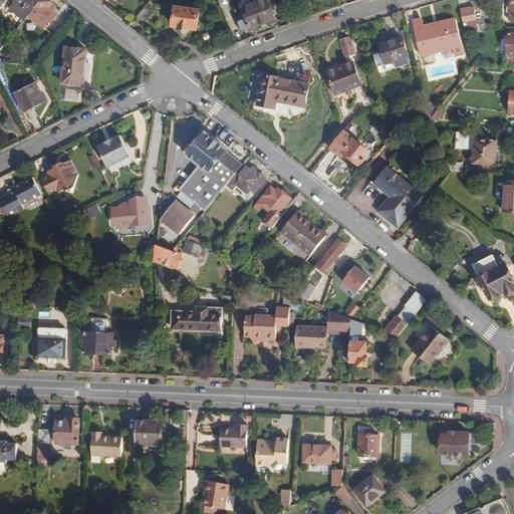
[(55,8),(45,0),(13,0),(10,5),(12,7),(6,14),(20,26),(28,16),(43,28),(49,21),(50,23),(57,14),(53,11),(55,8)]
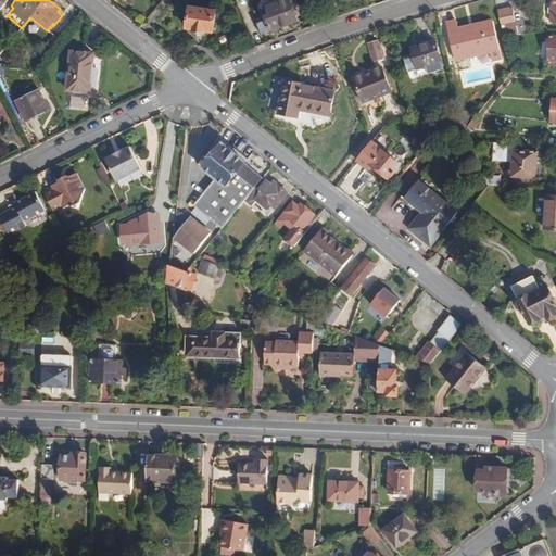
[(299,22),(291,0),(286,0),(267,7),(270,14),(267,15),(273,30),(299,22)]
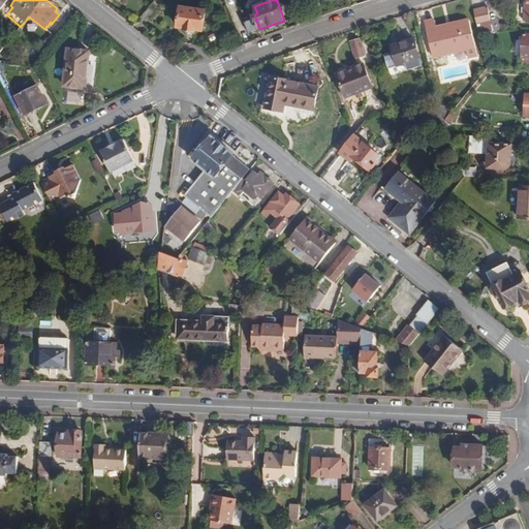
[(203,31),(205,10),(181,7),(179,28),(203,31)]
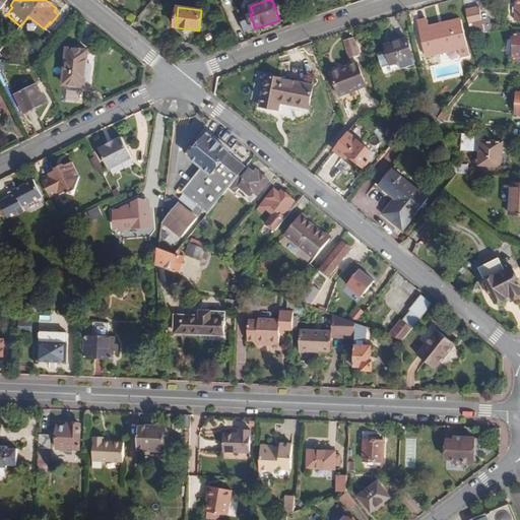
[(485,30),(480,8),(466,11),(471,33),(485,30)]
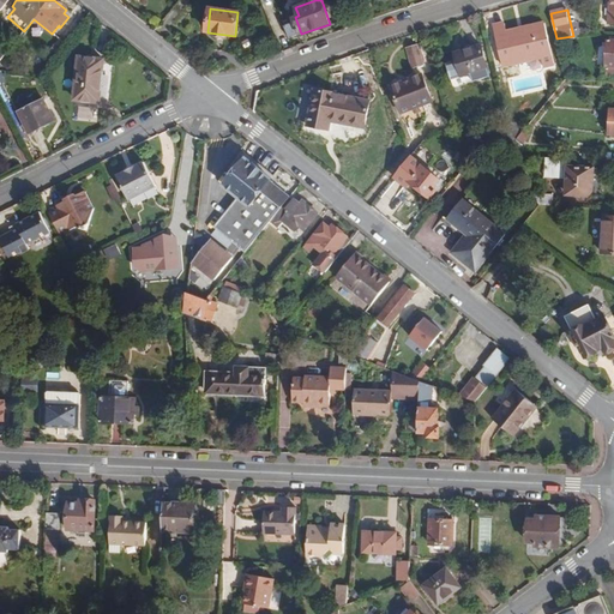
[(553,52),(545,23),(507,34),(504,23),(492,26),(504,65),(553,52)]
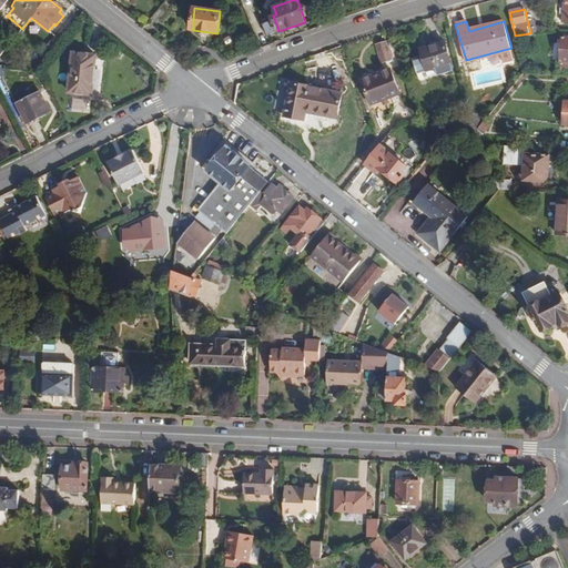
[(387,44),(386,41),(376,44),(383,63),(393,60),(392,56),(387,44)]
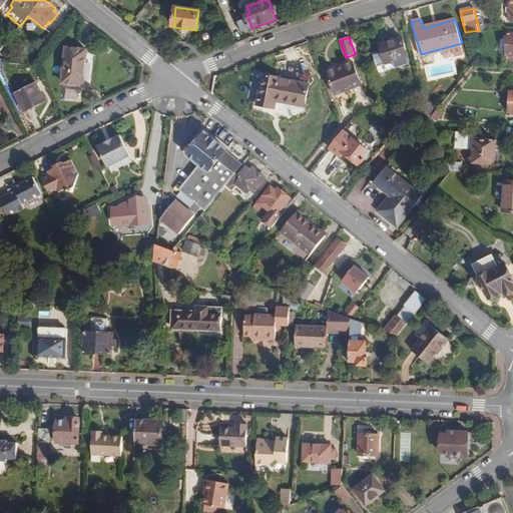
[(406,58),(400,38),(392,40),(391,37),(378,41),(381,50),(376,52),(379,61),(384,60),(385,64),(406,58)]
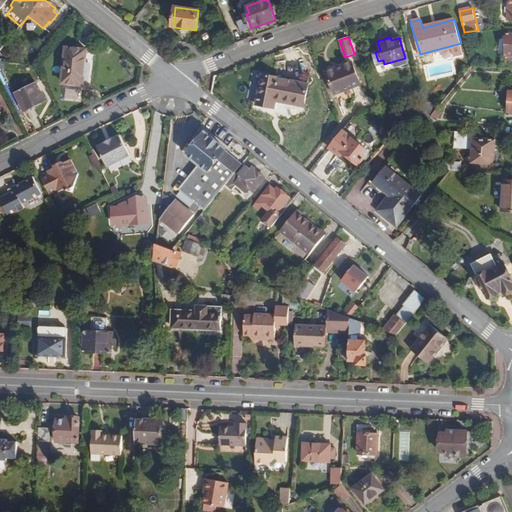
[(82,85),(85,48),(64,47),(61,83),(82,85)]
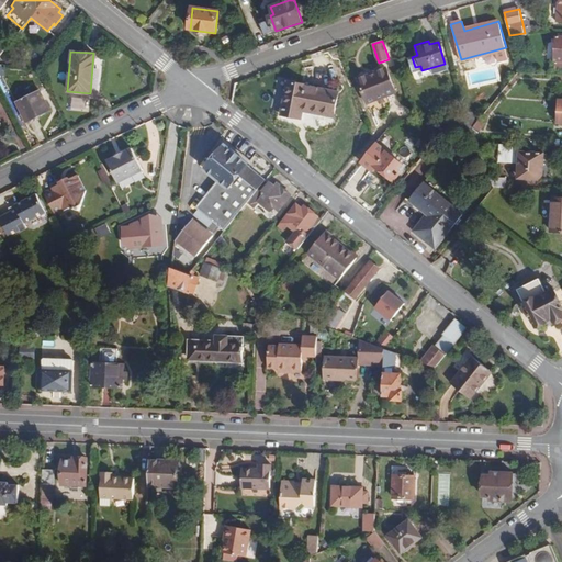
[(397,96),(390,69),(361,78),(369,104),(397,96)]
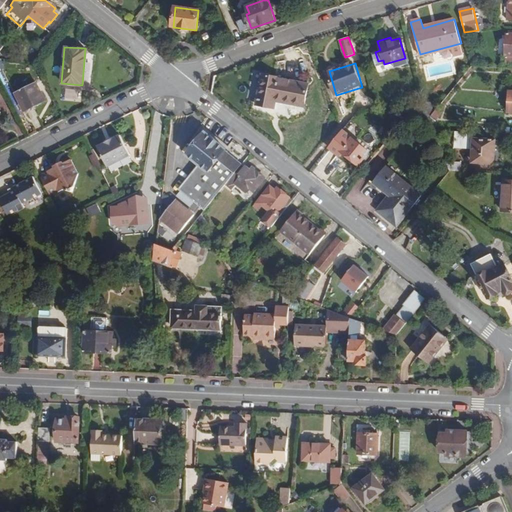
[(305,107),(309,85),(281,79),(281,77),(262,73),(256,104),(276,108),(277,101),(305,107)]
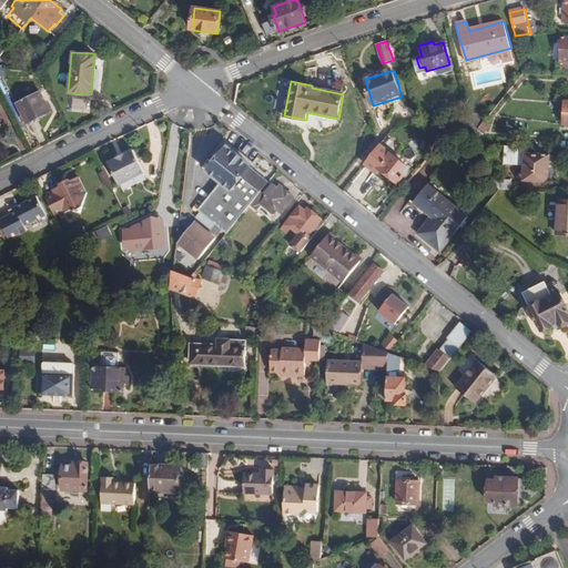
[(51,113),(41,92),(18,104),(29,124),(51,113)]
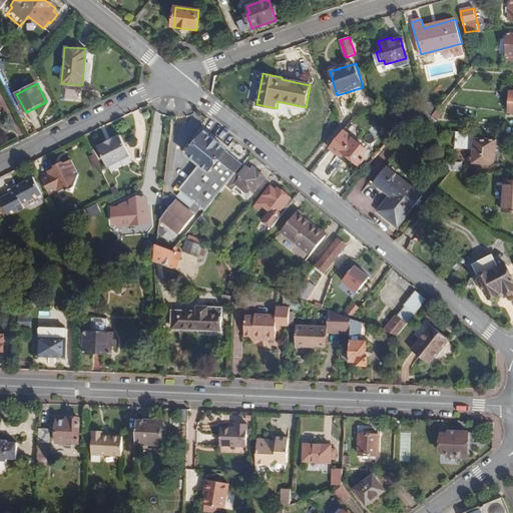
[(437,111),(434,114),(432,102),(426,103),(426,104),(429,120),(432,117),(437,121),(444,113),(439,109),(437,111)]
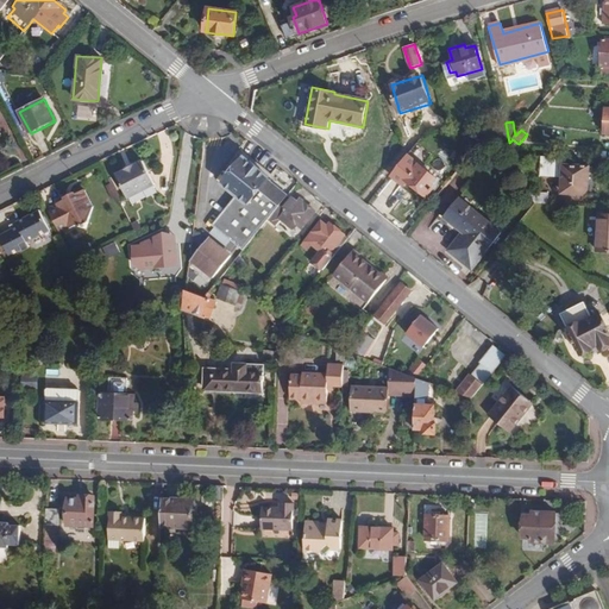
[(490,139),(509,143),(506,124),(503,125),(506,135),(501,136),(490,135),(490,139)]
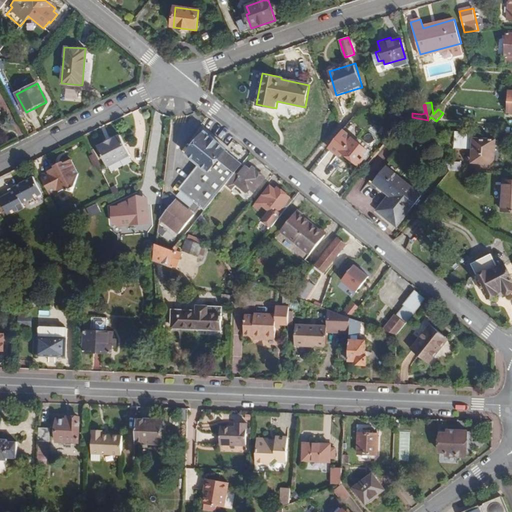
[(230,179),(241,165),(225,151),(226,150),(197,126),(179,148),(199,164),(178,189),(204,210),(225,185),(230,179)]
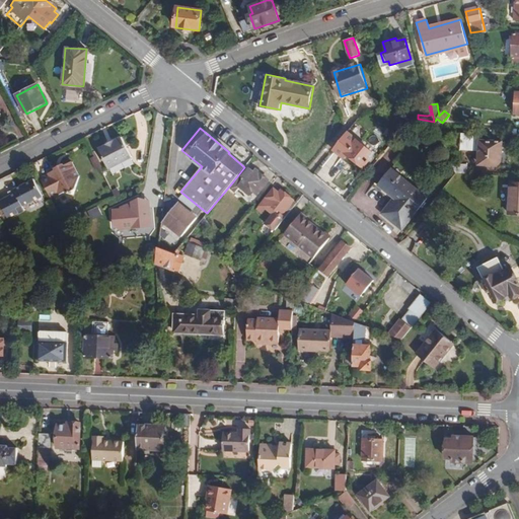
[(371,153),(347,134),(332,151),(343,159),(346,155),(363,168),(369,160),(367,159),(371,153)]
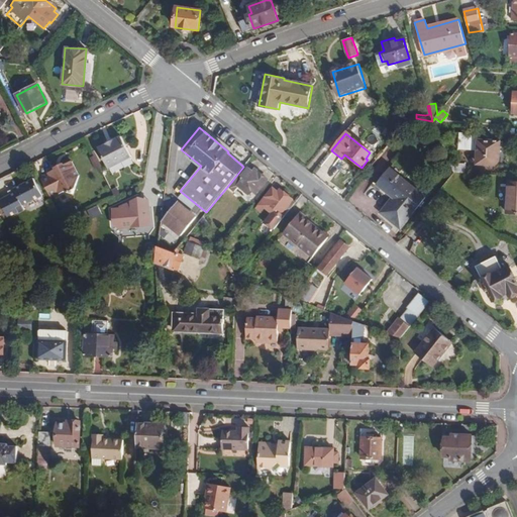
[(499,166),(500,138),(480,137),(480,134),(460,133),(459,149),(478,149),(478,165),(499,166)]
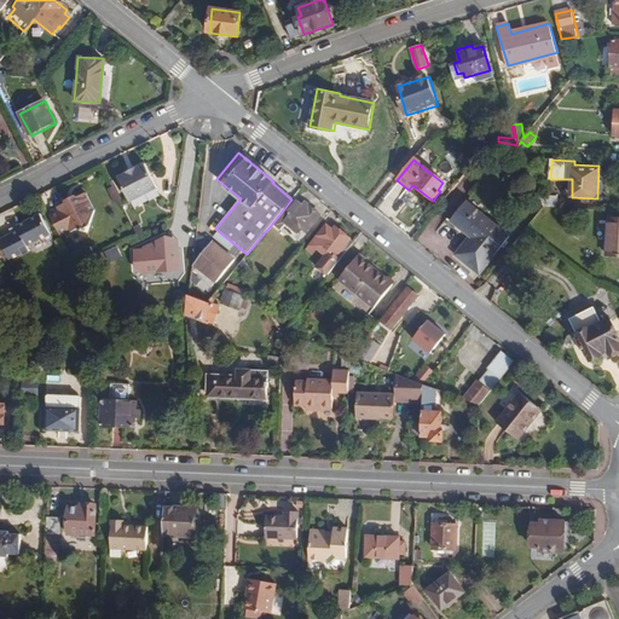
[(157,187),(145,162),(117,177),(129,202),(157,187)]
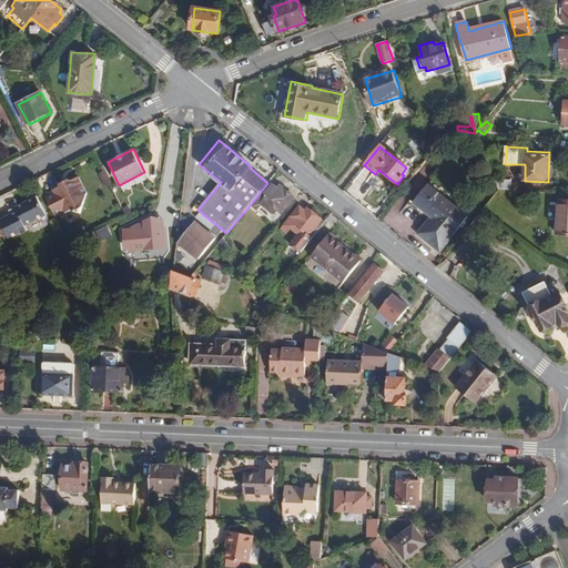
[(115,186),(104,163),(100,165),(112,189),(115,186)]
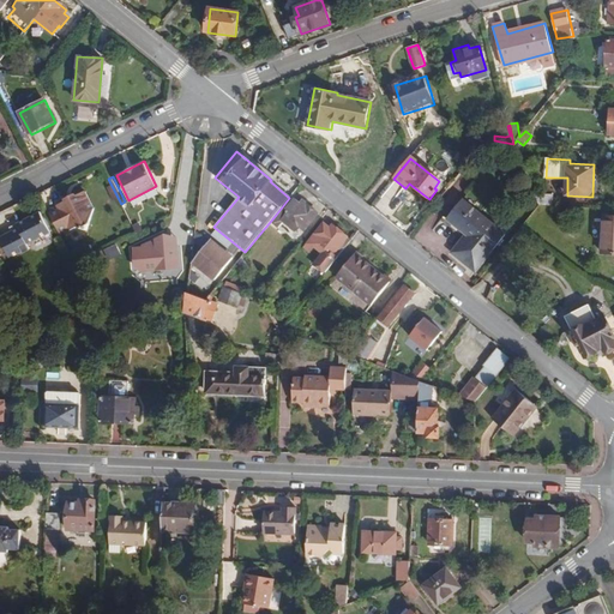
[(86,230),(94,209),(85,191),(76,196),(74,199),(71,200),(66,200),(56,205),(58,209),(49,212),(59,233),(64,230),(68,228),(70,230),(77,227),(86,230)]
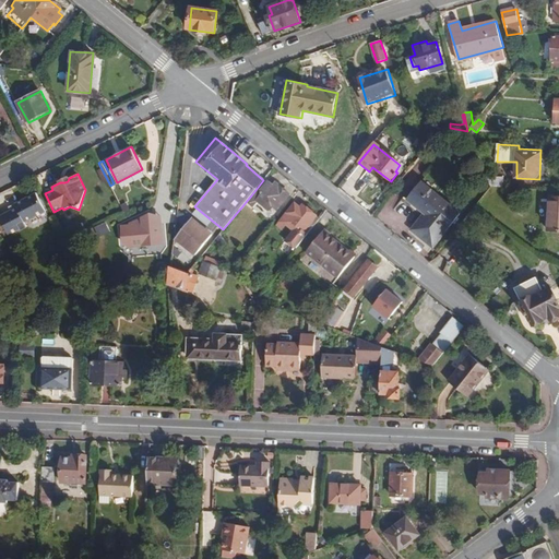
[(37,181),(34,177),(26,180),(28,186),(37,181)]
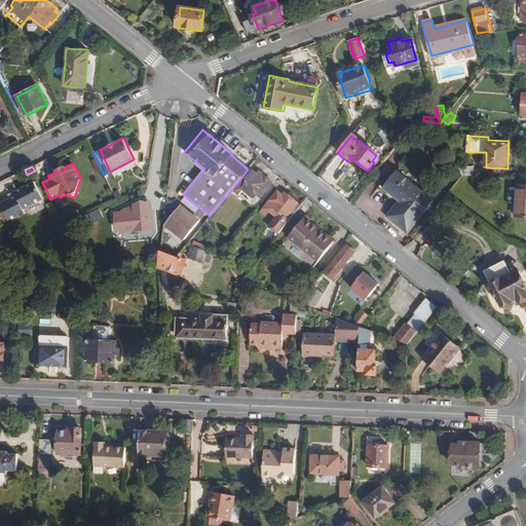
[(475,167),(457,166),(462,177),(475,178),(475,167)]
